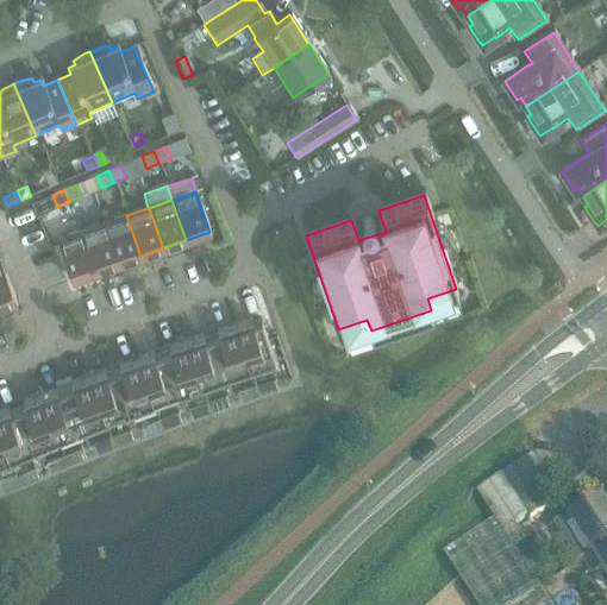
[(141,257),(126,215),(102,224),(118,265),(141,257)]
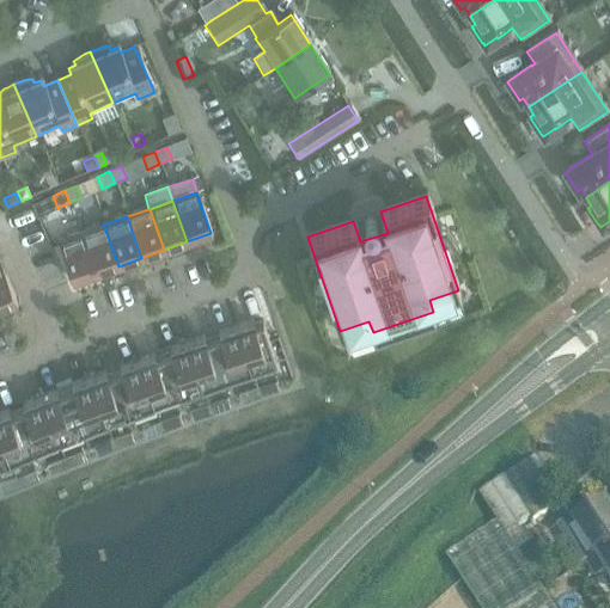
[(119,266),(103,225),(80,233),(96,275),(119,266)]
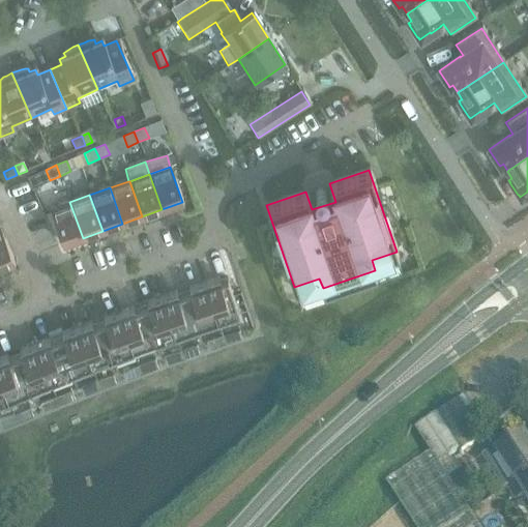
[(49,209),(62,245),(83,238),(69,202),(49,209)]
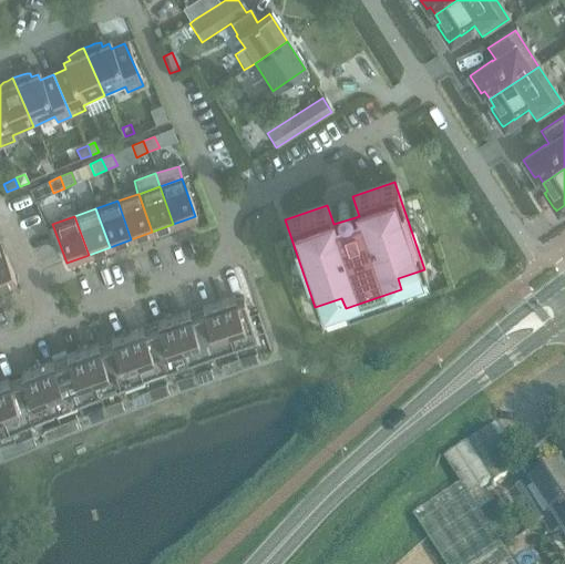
[(0,287),(14,282),(0,246),(0,287)]
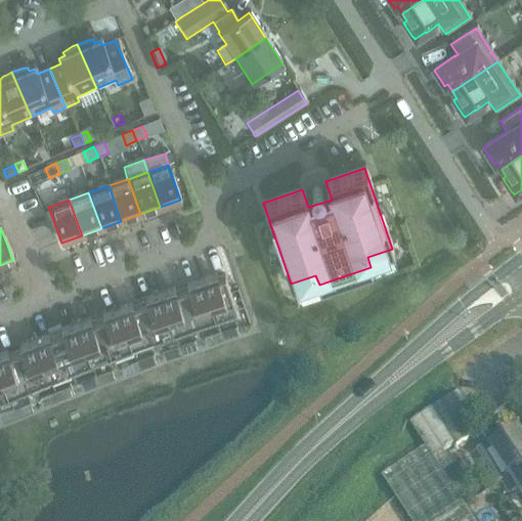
[(217,279),(215,275),(201,280),(214,319),(235,312),(223,277),(217,279)]
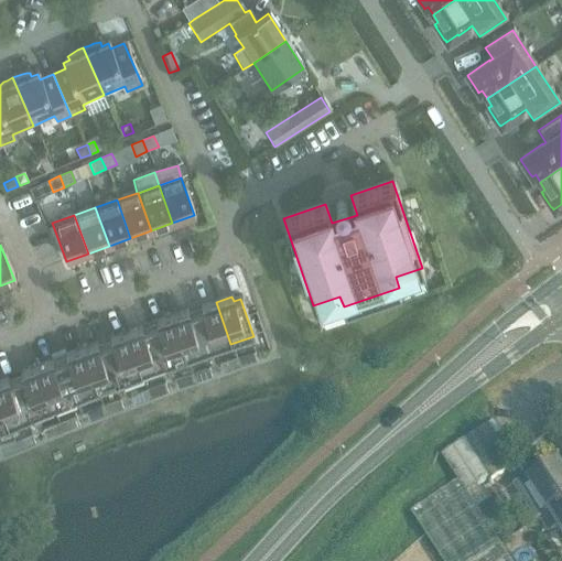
[(200,308),(202,312),(195,314),(207,352),(230,344),(216,302),(200,308)]
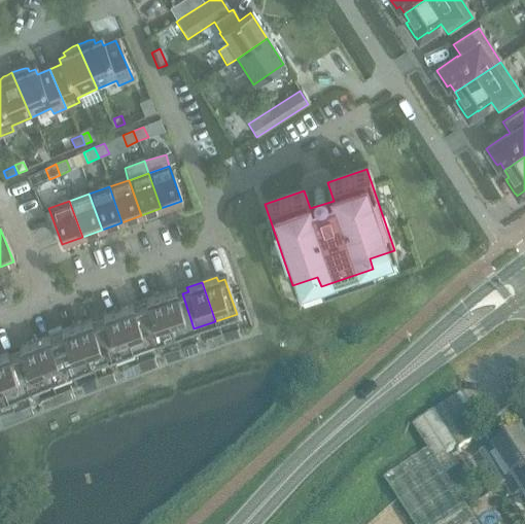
[(176,295),(174,291),(160,297),(173,336),(194,328),(182,293),(176,295)]
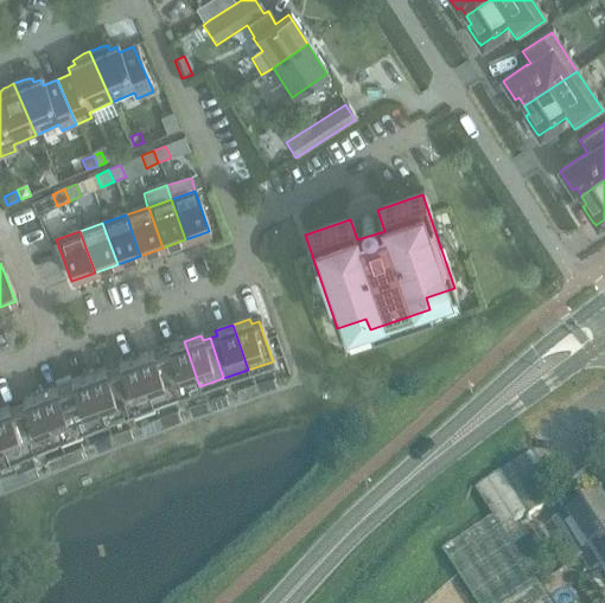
[(167,347),(169,352),(160,354),(176,395),(199,386),(184,341),(167,347)]
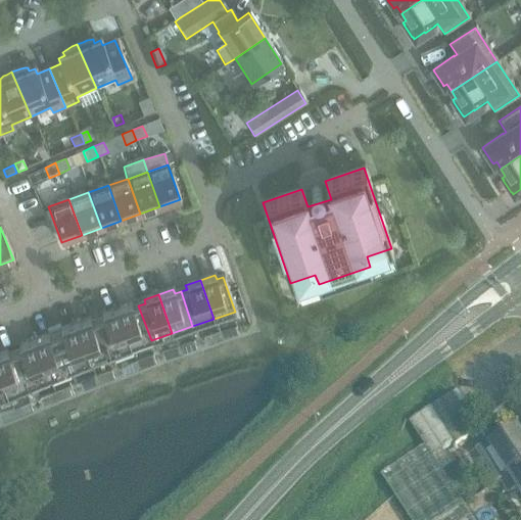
[(132,308),(131,304),(115,310),(130,347),(151,340),(138,305),(132,308)]
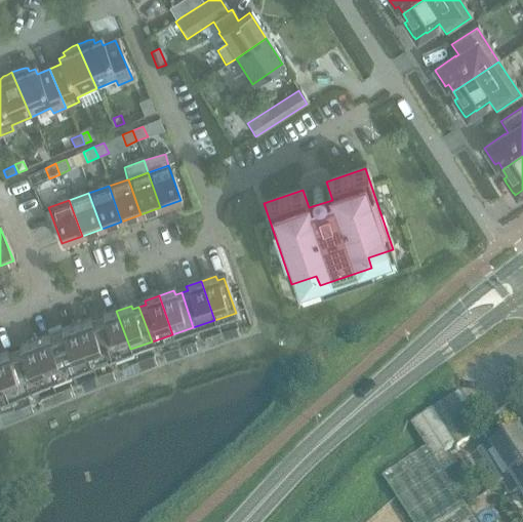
[(102,316),(103,320),(96,322),(110,357),(130,349),(116,311),(102,316)]
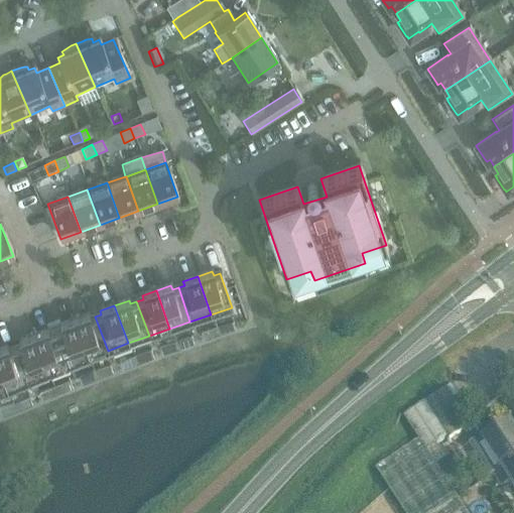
[(90,318),(88,315),(74,321),(88,359),(108,351),(95,316),(90,318)]
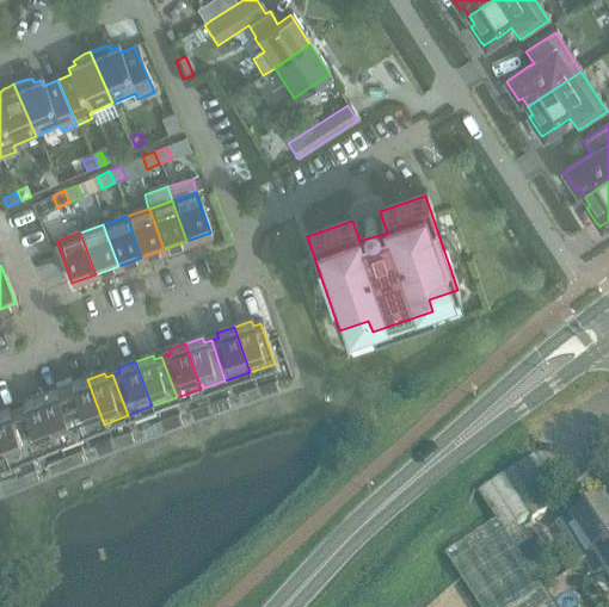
[(69,386),(72,390),(65,394),(80,433),(104,425),(87,379),(69,386)]
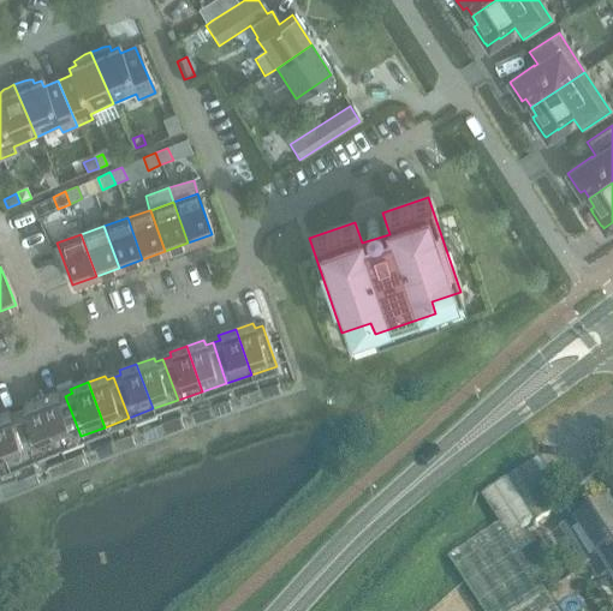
[(279,395),(275,384),(257,391),(261,401),(279,395)]
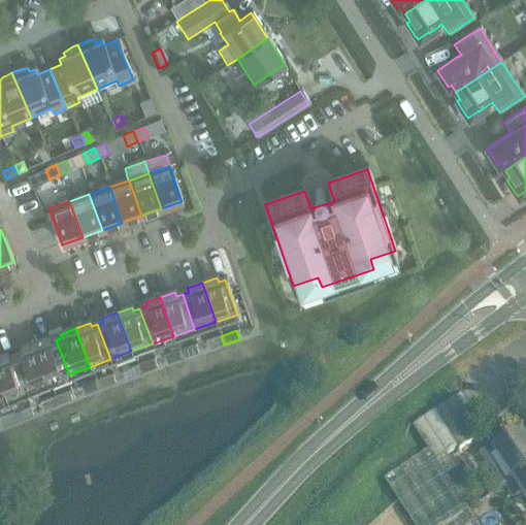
[(204,341),(207,351),(224,345),(221,336),(204,341)]
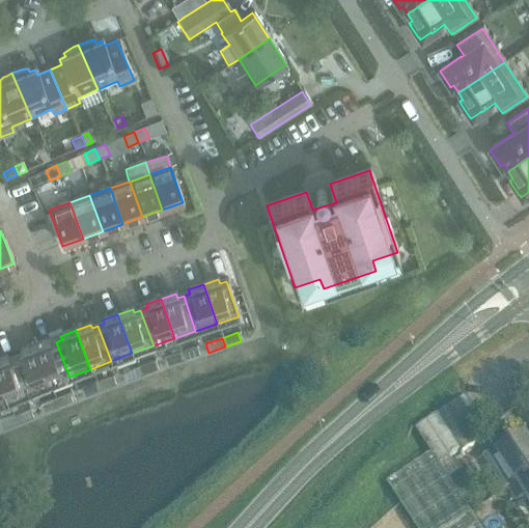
[(49,344),(48,340),(33,346),(49,385),(70,377),(56,342),(49,344)]
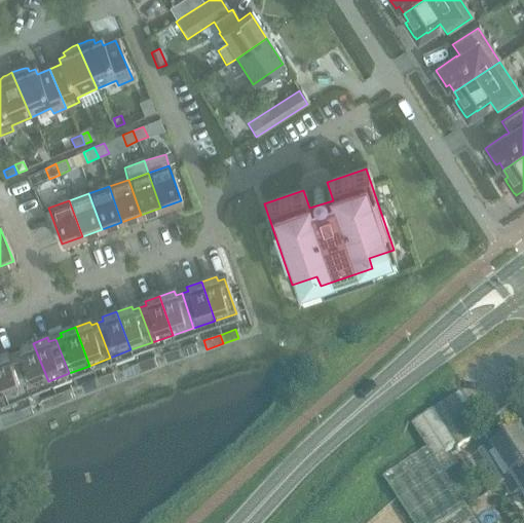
[(17,349),(20,353),(13,356),(28,390),(48,381),(33,343),(17,349)]
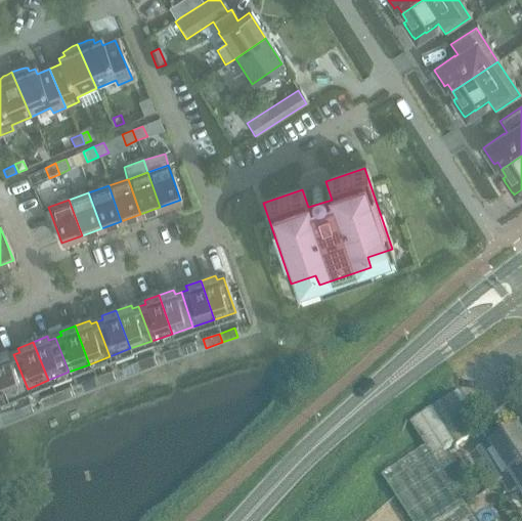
[(197,351),(193,343),(177,348),(180,356),(197,351)]
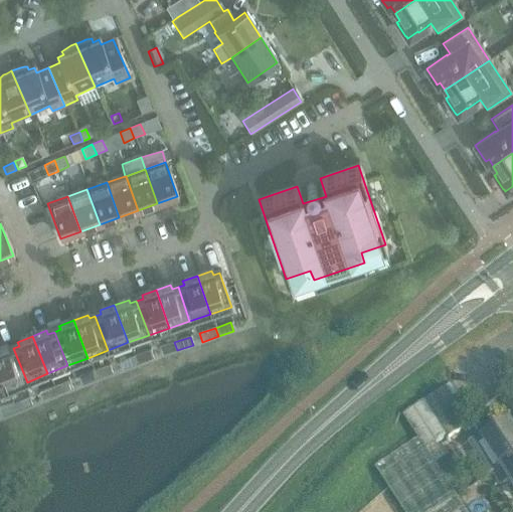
[(158,347),(161,356),(177,350),(174,342),(158,347)]
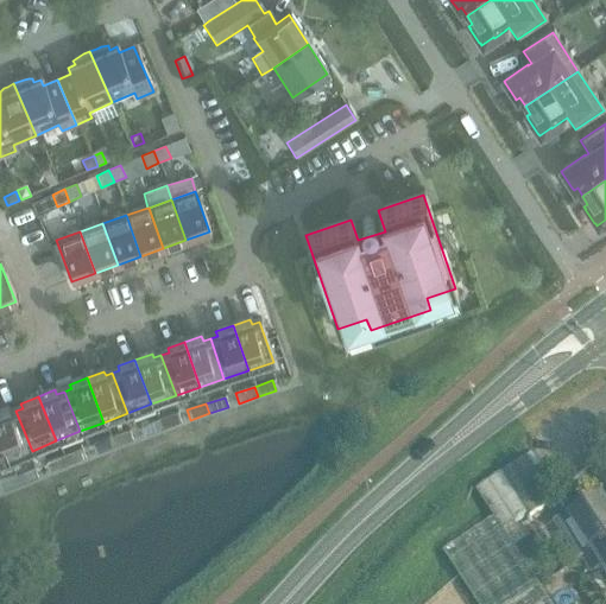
[(8,414),(7,409),(0,412),(0,440),(8,461),(32,451),(16,411),(8,414)]
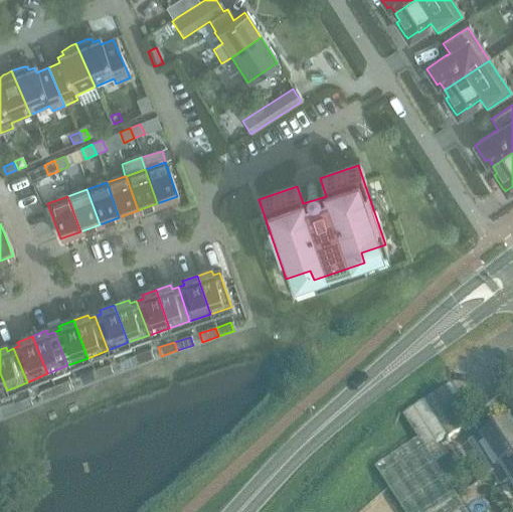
[(152,359),(149,351),(134,356),(137,365),(152,359)]
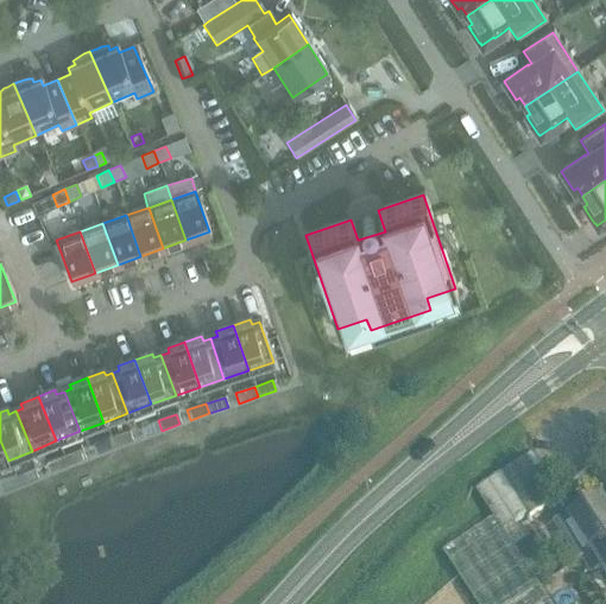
[(139,427),(143,437),(162,431),(158,420),(139,427)]
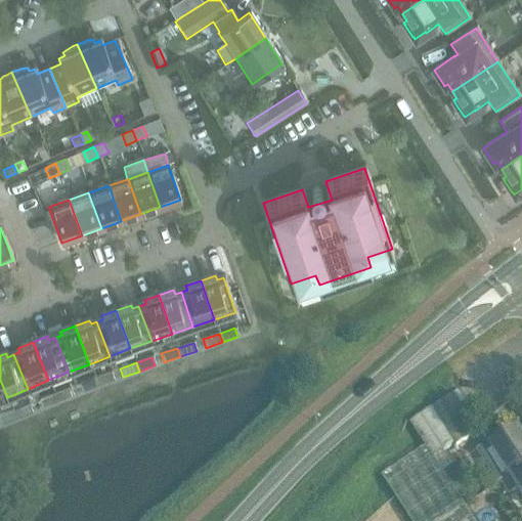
[(114,381),(111,373),(94,379),(97,387),(114,381)]
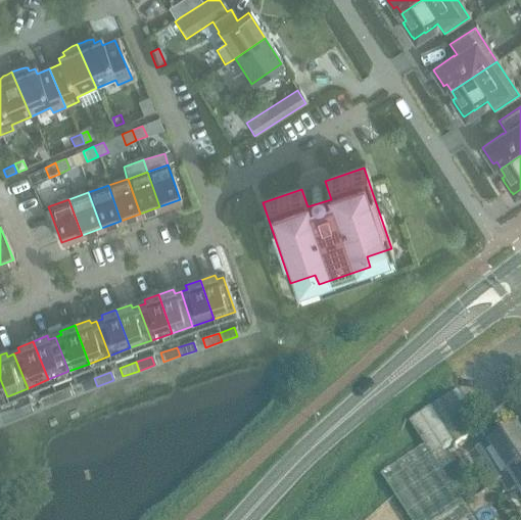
[(79,383),(82,392),(97,386),(94,378),(79,383)]
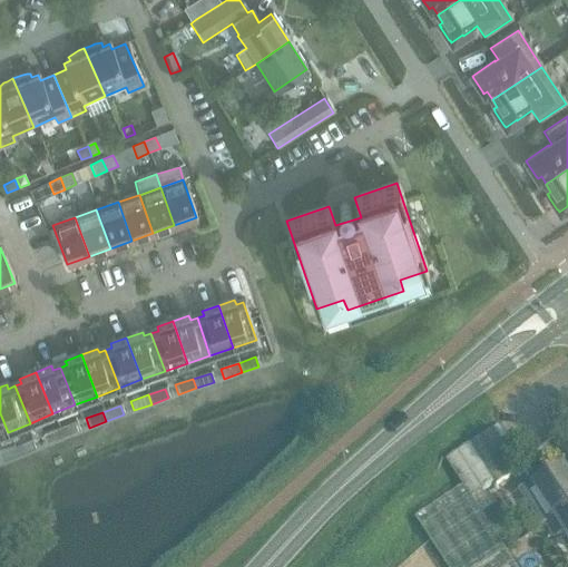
[(62,438),(79,431),(76,422),(59,429),(62,438)]
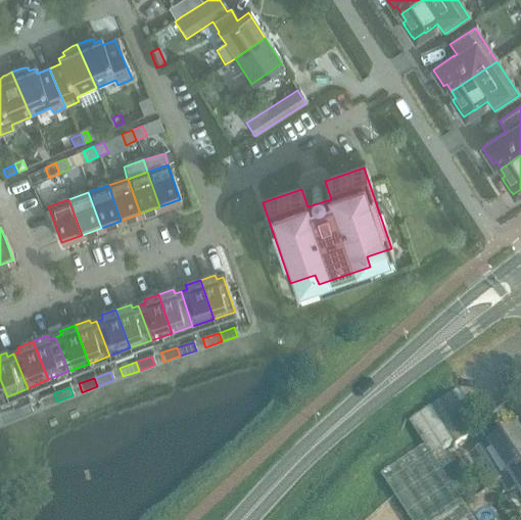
[(54,393),(38,399),(41,409),(57,402),(54,393)]
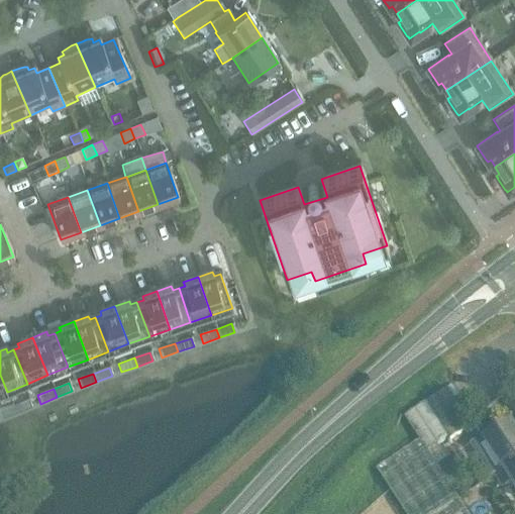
[(419,446),(375,474),(400,513),(461,513),(425,454),(446,441),(447,444),(470,431),(445,393),(403,421),(419,446)]
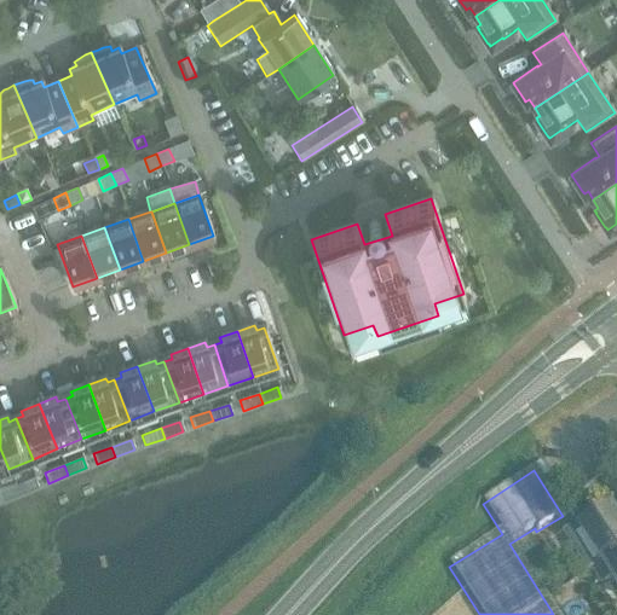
[(38,487),(34,477),(15,485),(19,495),(38,487)]
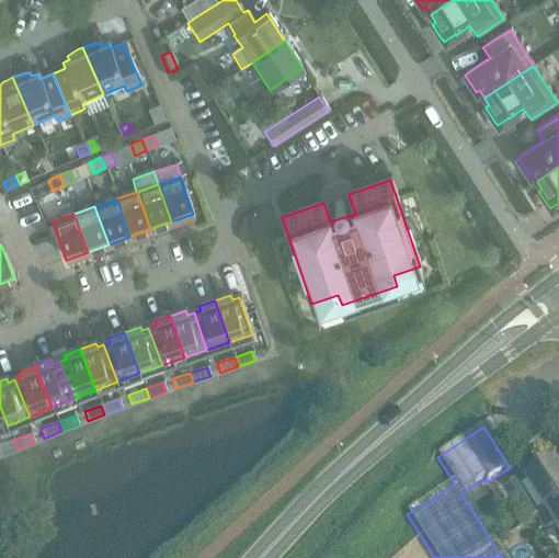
[(0,456),(18,450),(13,440),(0,445),(0,456)]
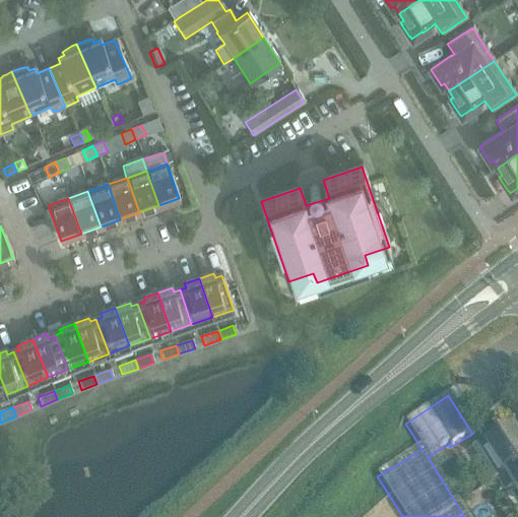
[(483,446),(472,453),(493,486),(497,483),(504,478),(504,477),(517,468),(517,436),(515,432),(514,432),(513,431),(486,449),(483,446)]
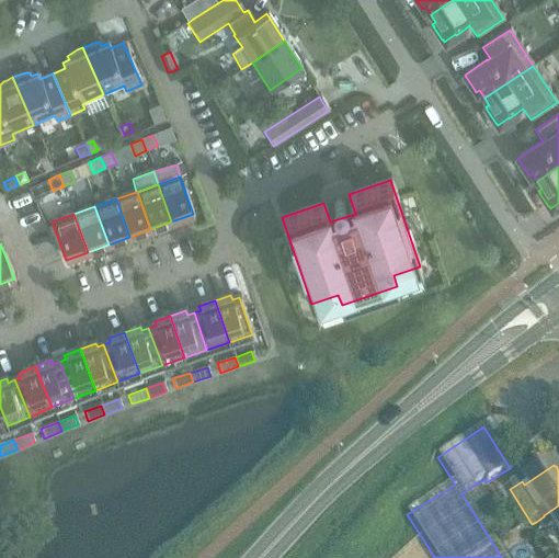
[(544,516),(536,522),(544,534),(552,528),(558,538),(558,505),(544,515),(544,516)]
